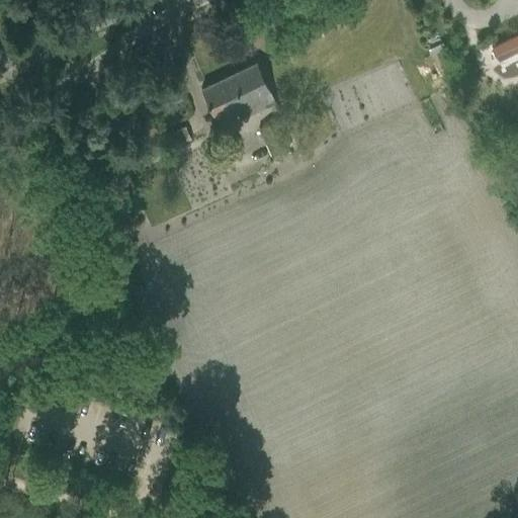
[(516,32),(491,45),(498,59),(517,50),(517,36),(517,33),(516,32)]
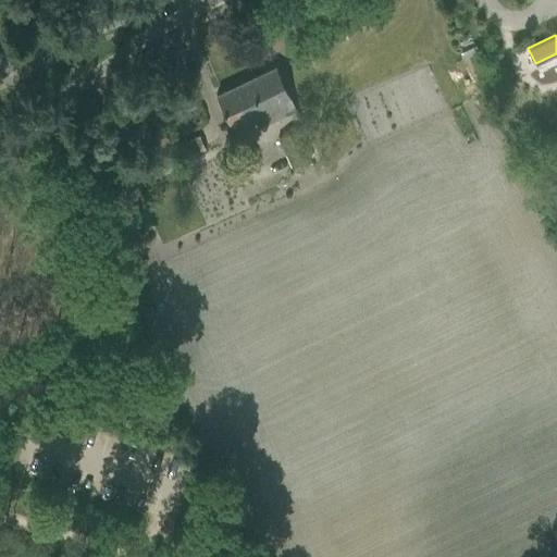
[(472,81),(480,77),(484,89),(494,86),(477,45),(460,51),(472,81)]
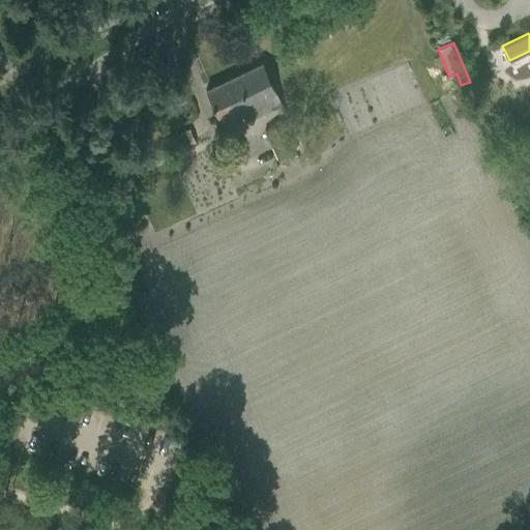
[(241,110),(245,120),(282,104),(262,63),(206,90),(219,119),(241,110)]
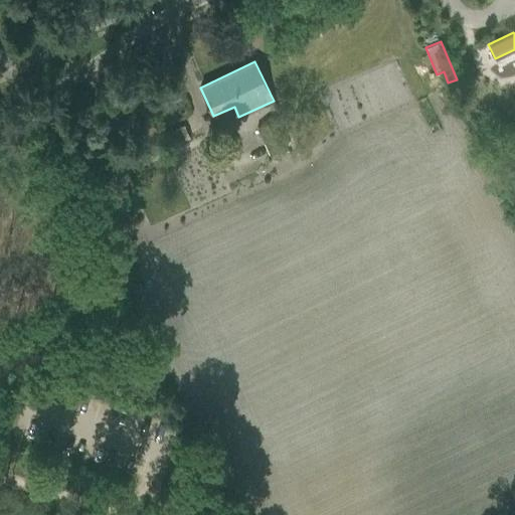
[(255,126),(267,154),(287,147),(276,119),(255,126)]
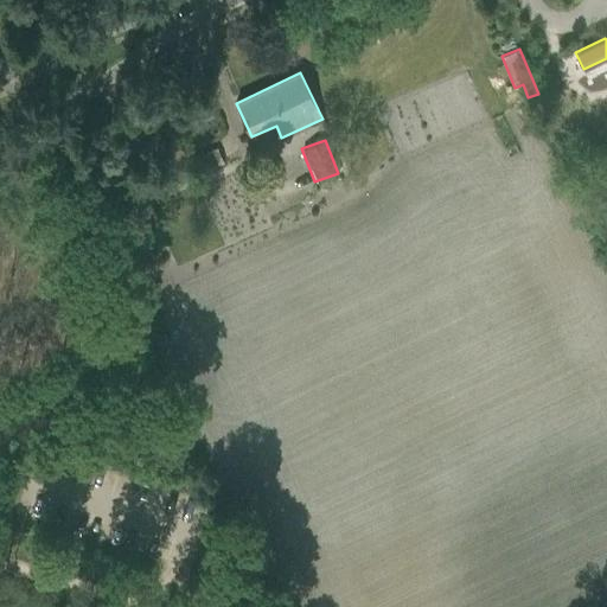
[(218,148),(203,154),(209,168),(224,163),(218,148)]
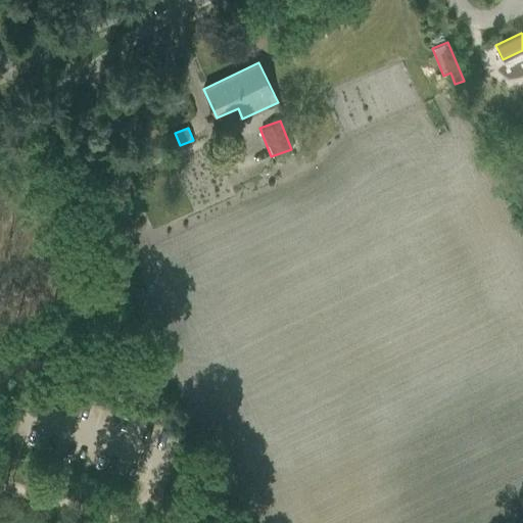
All buildings are outlined.
